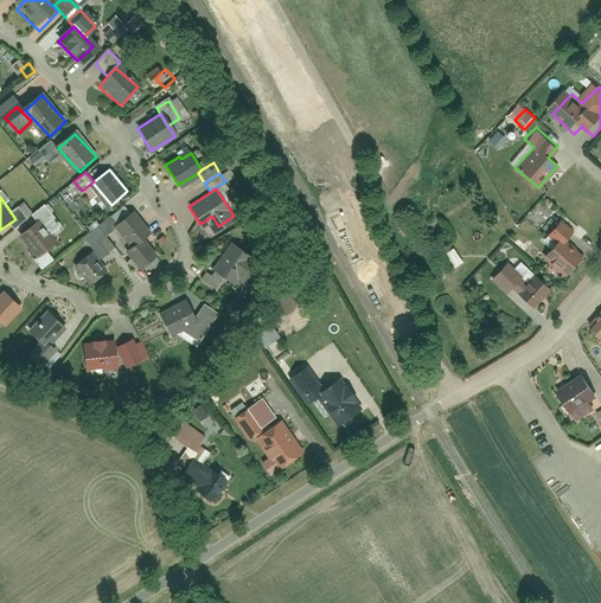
[(36,213),(50,230),(61,220),(46,204),(36,213)]
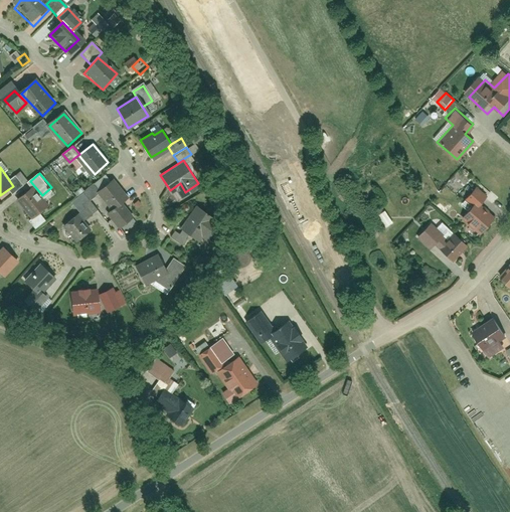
[(113,177),(99,188),(113,206),(127,195),(113,177)]
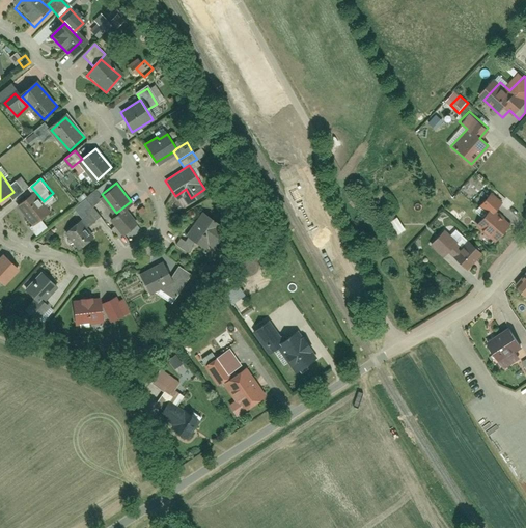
[(10,195),(15,200),(28,189),(24,185),(10,195)]
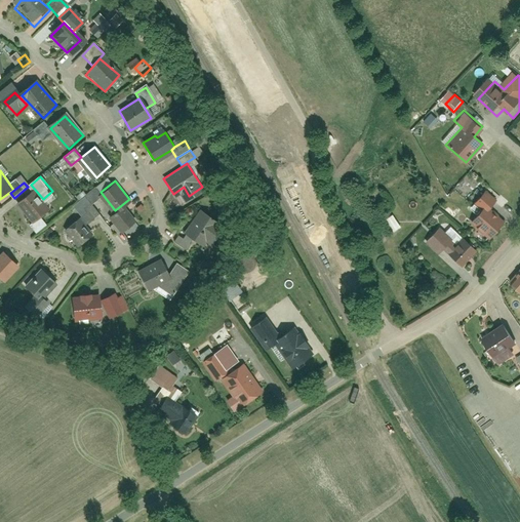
[(34,191),(20,202),(36,223),(50,211),(34,191)]
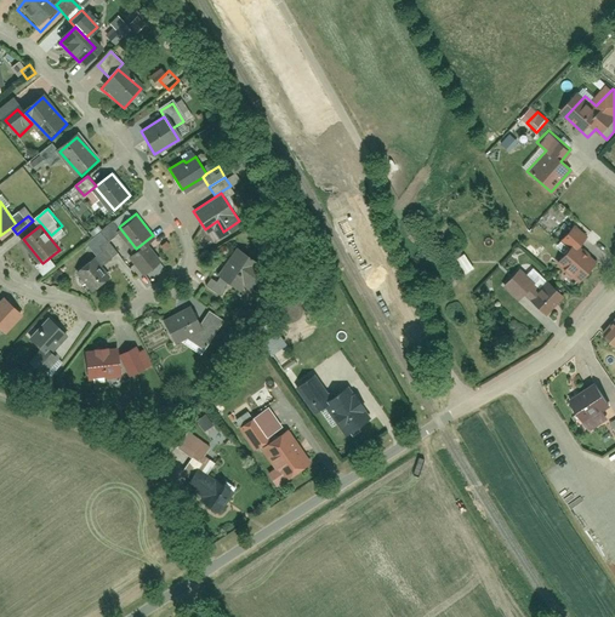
[(576,284),(597,261),(580,245),(586,238),(573,226),(559,241),(565,246),(552,262),(576,284)]
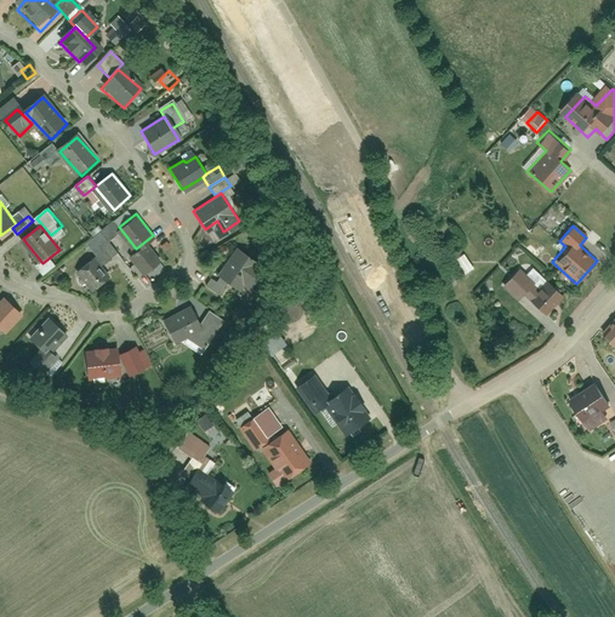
[(101,244),(113,258),(120,252),(108,238),(101,244)]
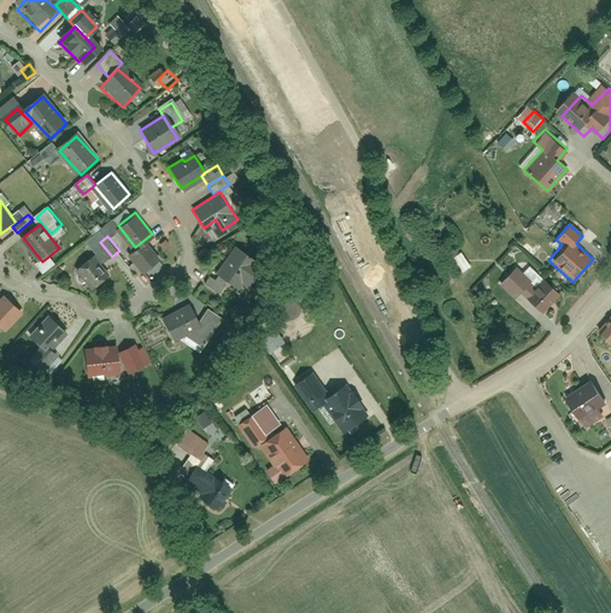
[(129,252),(142,269),(158,257),(144,240),(129,252)]
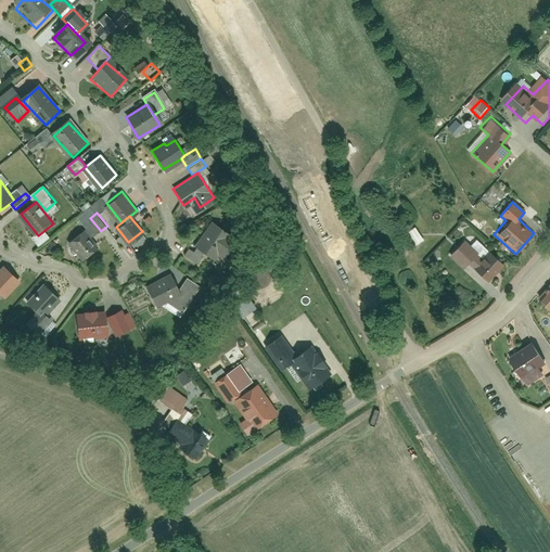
[(235,239),(210,221),(193,246),(206,256),(210,251),(222,258),(235,239)]
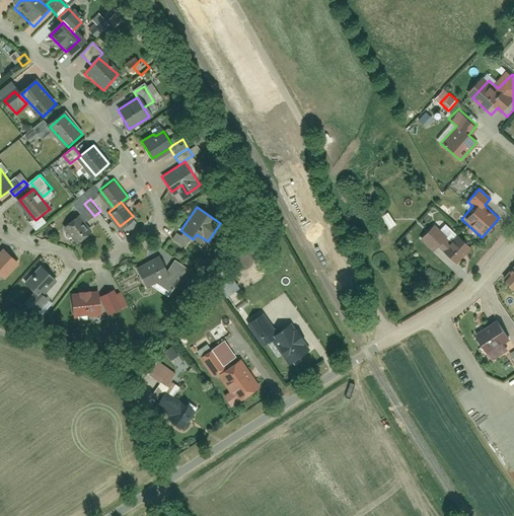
[(87,208),(66,225),(79,241),(92,231),(85,222),(94,216),(87,208)]
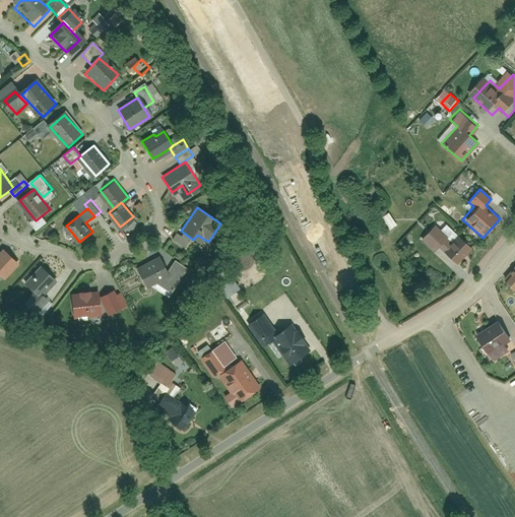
[(456,264),(471,249),(446,224),(441,230),(435,223),(421,239),(433,251),(438,246),(456,264)]
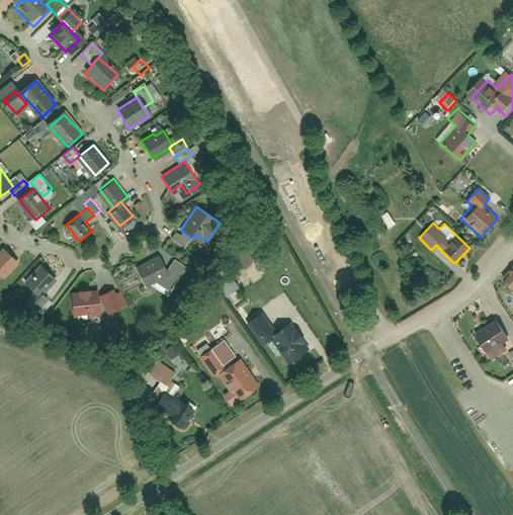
[(188,239),(174,230),(169,237),(183,246),(188,239)]
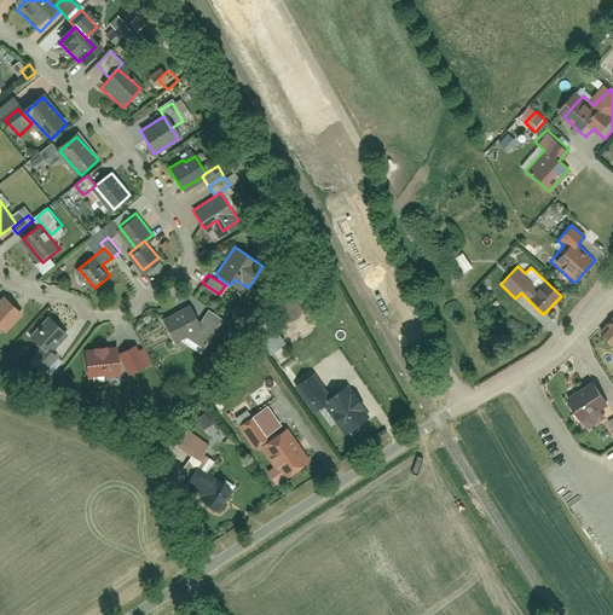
[(25,312),(7,297),(0,306),(0,319),(11,329),(25,312)]
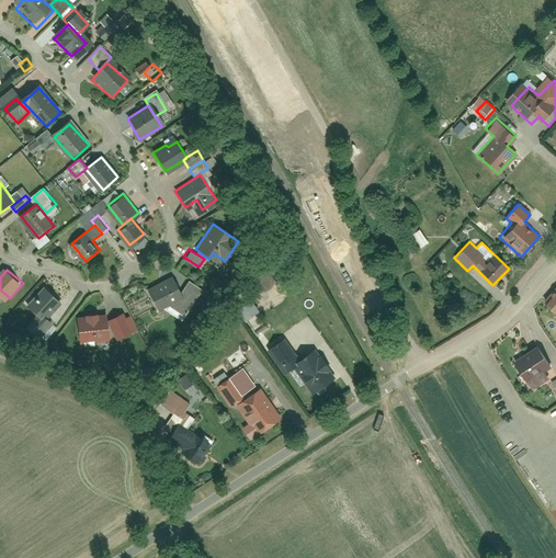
[(174,276),(152,286),(158,306),(171,302),(188,310),(197,293),(184,285),(181,292),(174,276)]
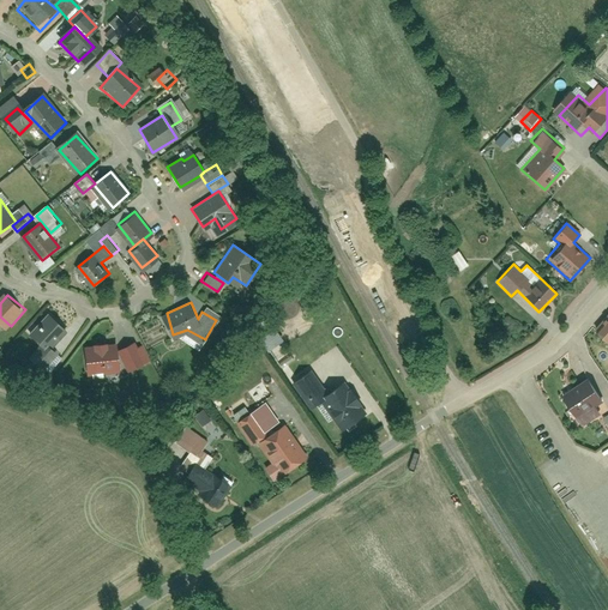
[(67,325),(48,312),(37,325),(42,328),(36,337),(52,348),(67,325)]
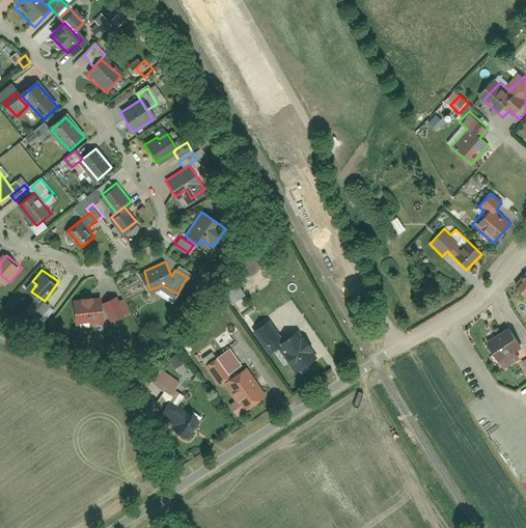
[(525,273),(513,287),(525,299),(525,273)]
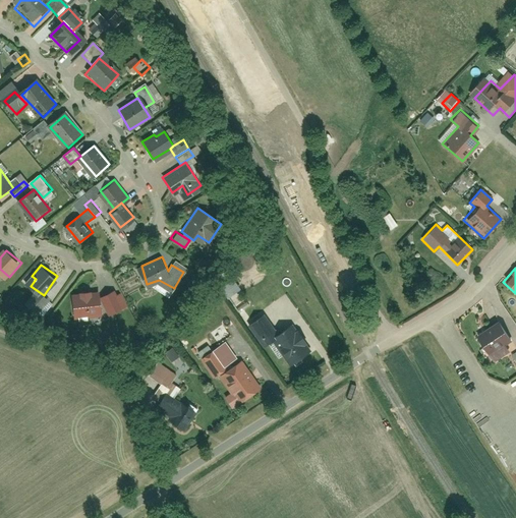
[(49,301),(38,293),(31,303),(42,311),(49,301)]
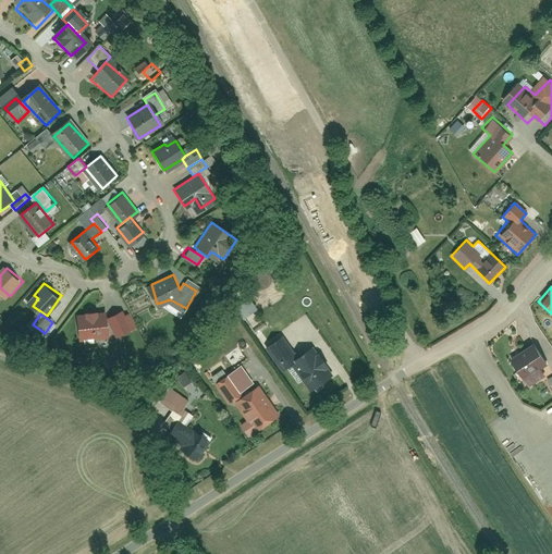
[(88,319),(94,347),(126,343),(144,333),(133,315),(121,322),(121,316),(88,319)]
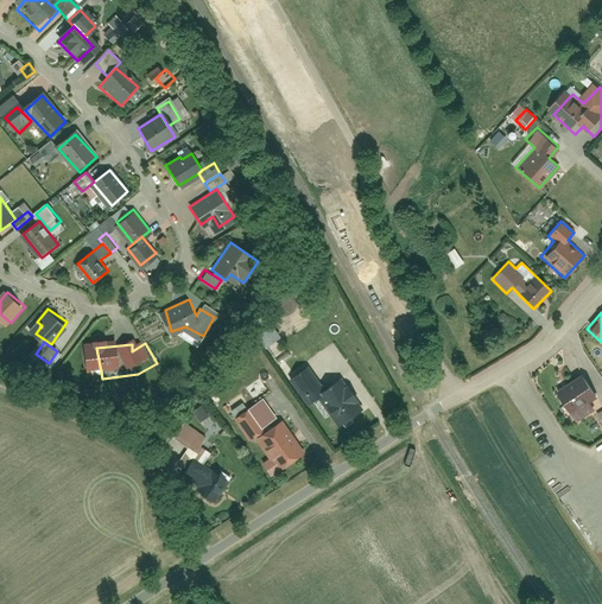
[(597,400),(581,375),(557,392),(574,415),(597,400)]
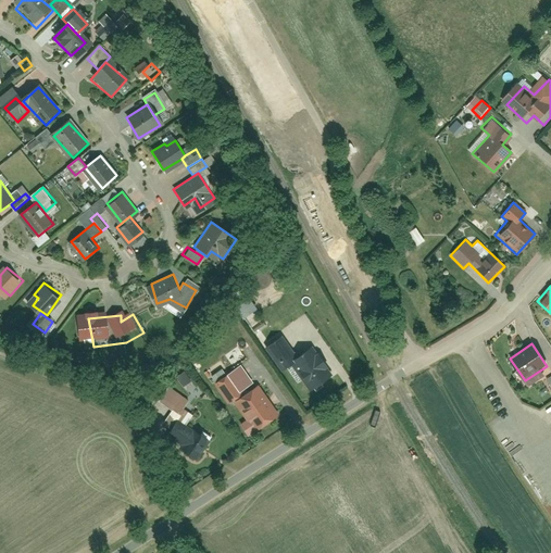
[(316,392),(335,378),(329,371),(332,368),(325,359),(322,360),(316,352),(297,365),(316,392)]
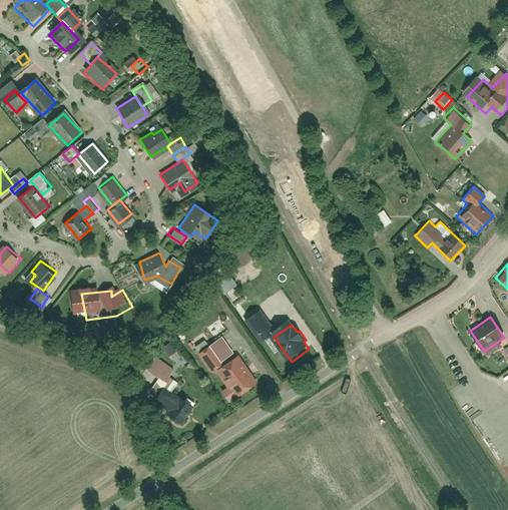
[(209,373),(224,363),(211,343),(196,352),(209,373)]
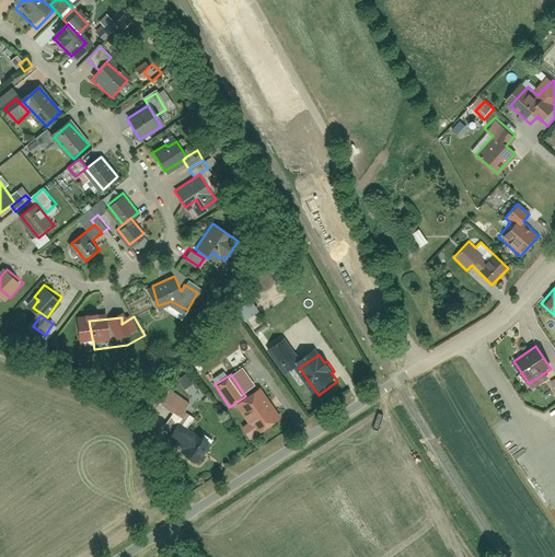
[(554,374),(545,380),(553,391),(554,390),(554,374)]
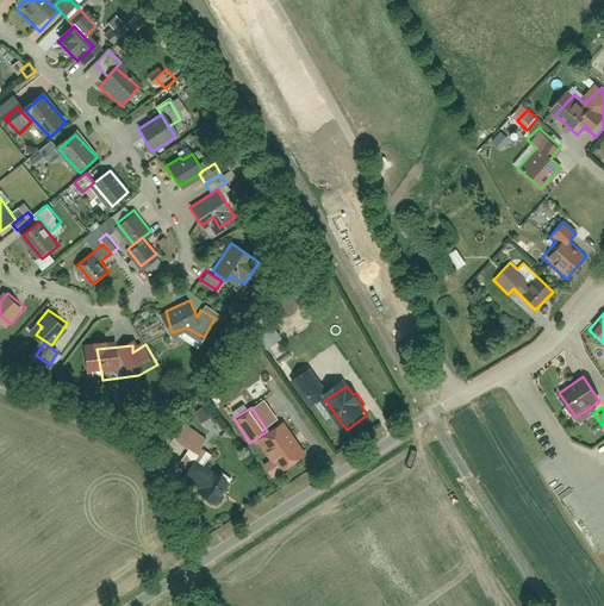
[(287,422),(256,442),(278,475),(309,455),(287,422)]
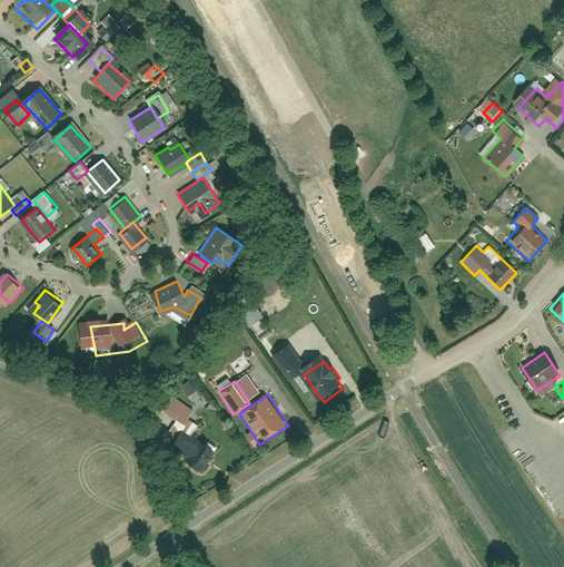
[(196,439),(206,422),(181,407),(170,423),(196,439)]
